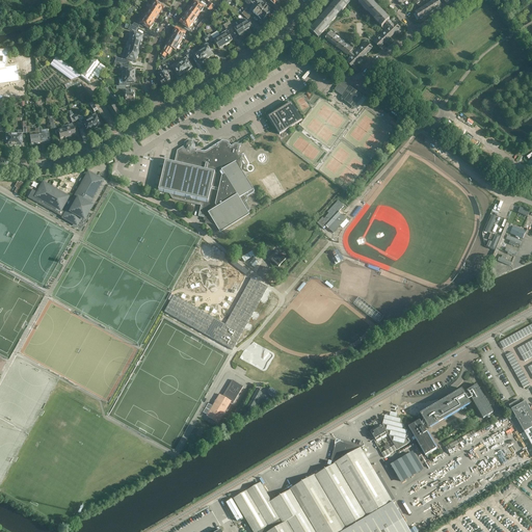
[(153,0),(156,1),(152,7),(160,12),(161,12),(165,7),(158,3),(159,3),(160,0),(153,0)]
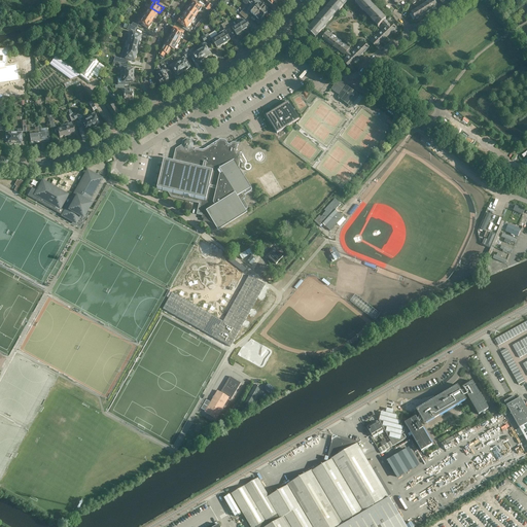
[(190,6),(199,12),(203,7),(194,0),(189,6),(190,6)]
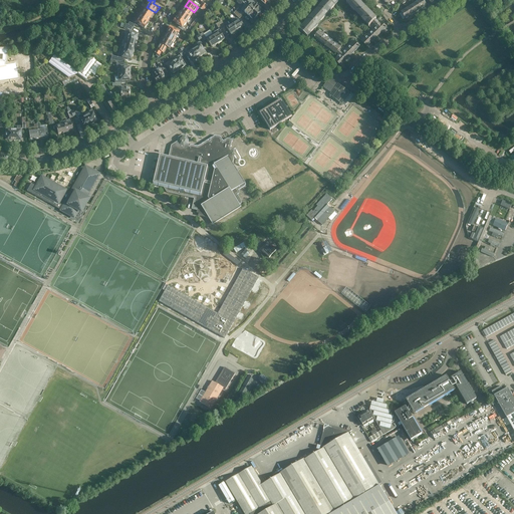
[(337,2),(335,0),(325,0),(319,7),(327,14),(337,2)]
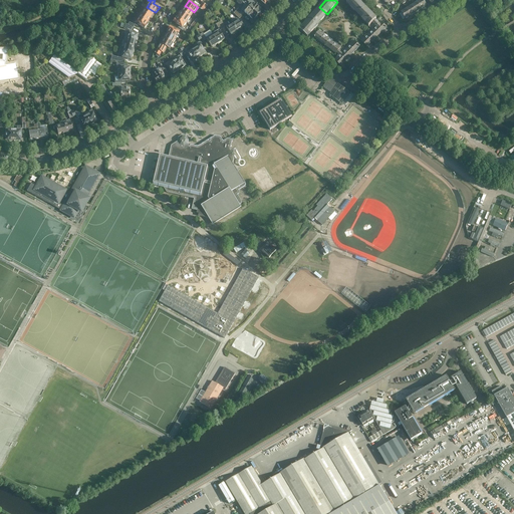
[(348,0),(349,0),(346,4),(357,15),(365,7),(357,0),(348,0)]
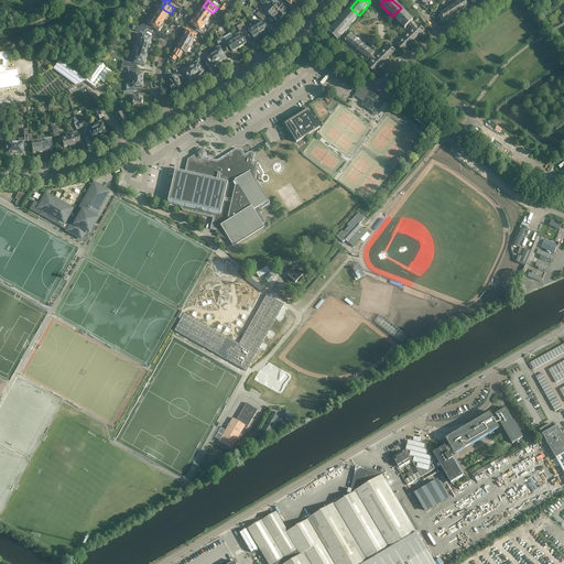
[(463,0),(461,0),(457,2),(462,10),(467,7),(465,3),(463,0)]
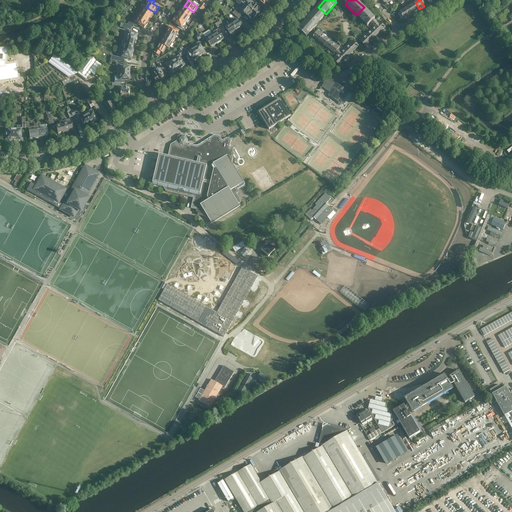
[(415,2),(410,5),(414,12),(419,9),(415,2)]
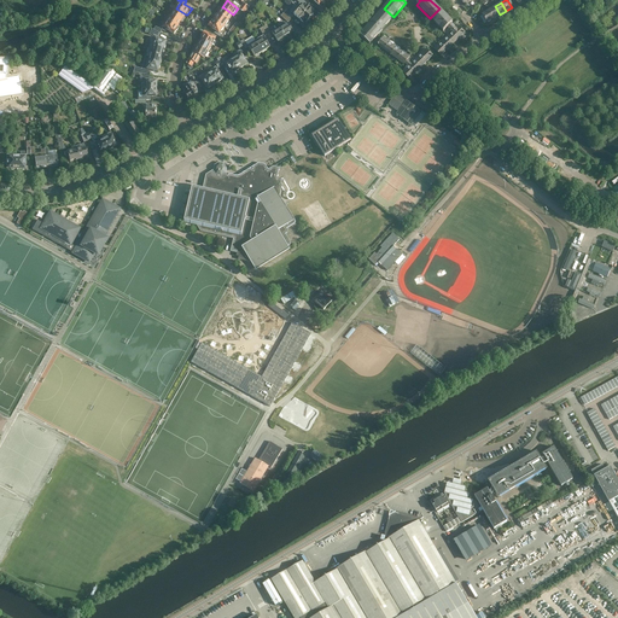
[(303,5),(299,9),(310,18),(314,15),(313,13),(314,11),(305,4),(303,6),(303,5)]
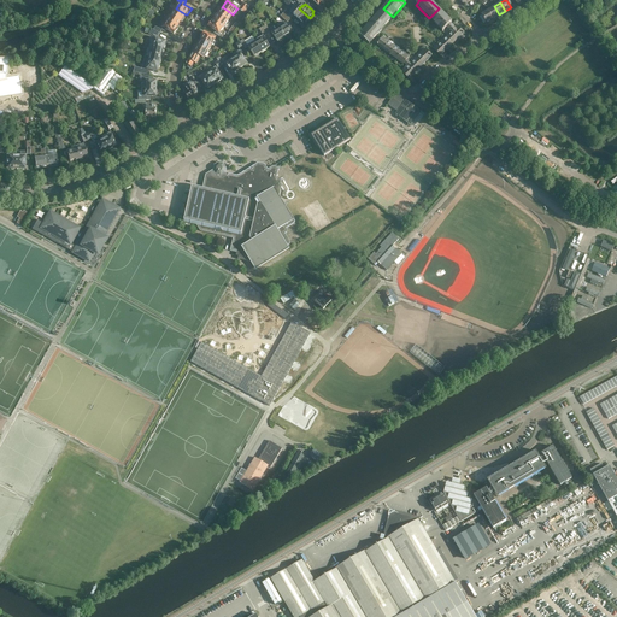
[(186,15),(176,9),(171,5),(169,7),(175,11),(171,15),(182,22),(184,18),(183,17),(186,15)]
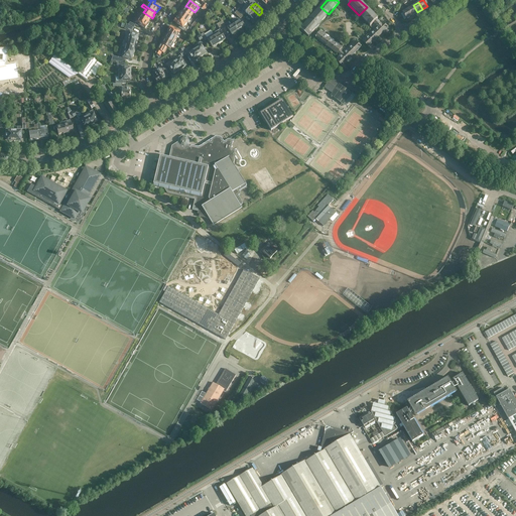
[(245,12),(246,13),(254,20),(255,18),(256,18),(259,15),(250,7),(248,5),(247,7),(246,7),(245,8),(245,9),(244,9),(244,10),(245,11),(245,12)]
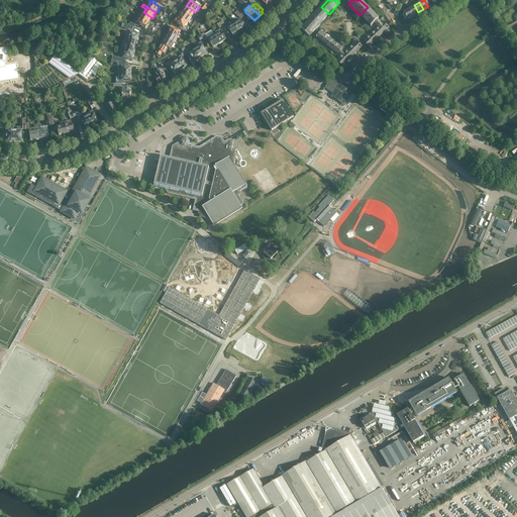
[(414,5),(408,9),(413,16),(418,12),(414,5)]
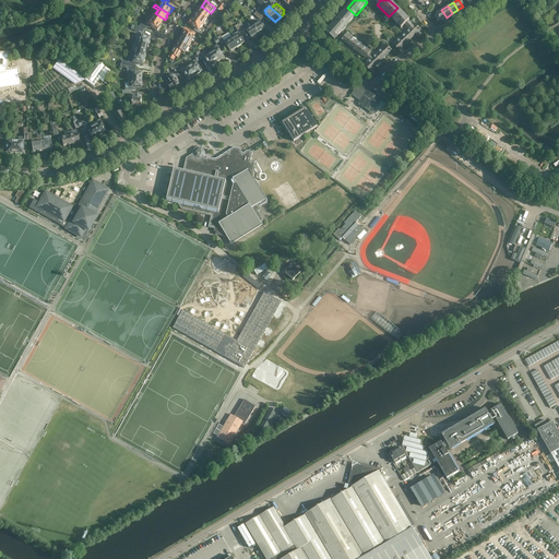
[(199,9),(197,12),(206,19),(211,13),(202,7),(200,10),(199,9)]
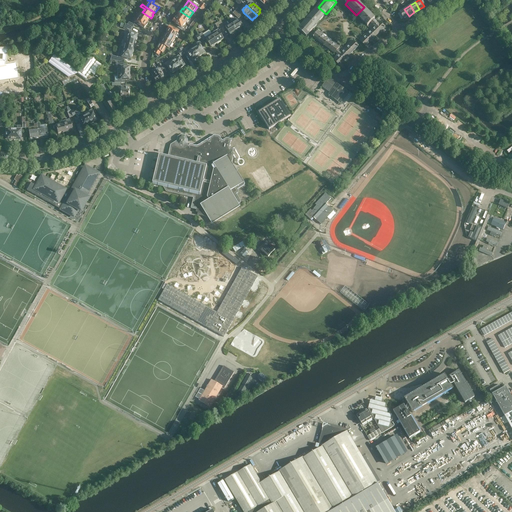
[(316,25),(326,14),(318,7),(308,18),(316,25)]
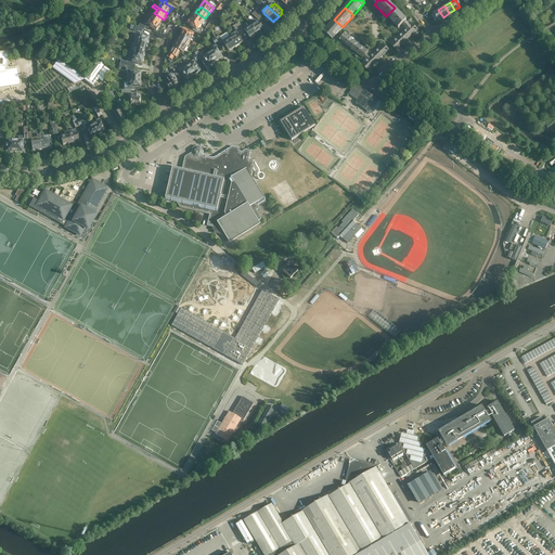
[(395,8),(386,16),(398,28),(407,20),(395,8)]
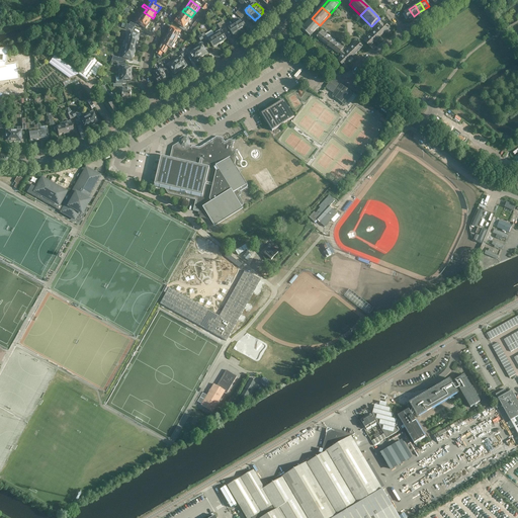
[(240,8),(238,10),(238,11),(244,16),(246,14),(240,8)]
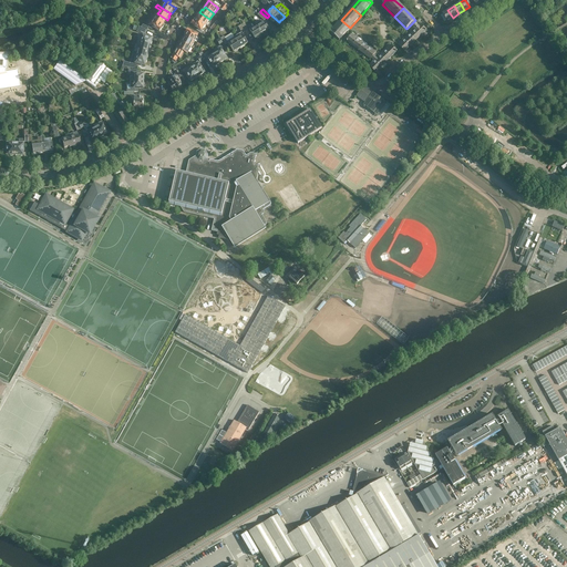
[(453,18),(447,10),(442,13),(446,21),(453,18)]
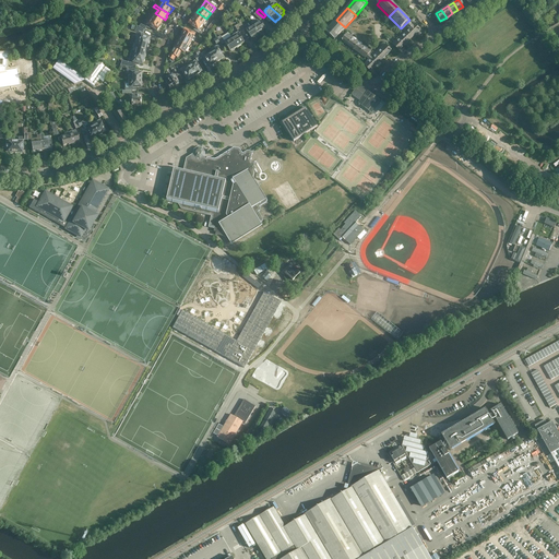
[(195,16),(193,19),(202,25),(206,19),(197,12),(194,15),(195,16)]
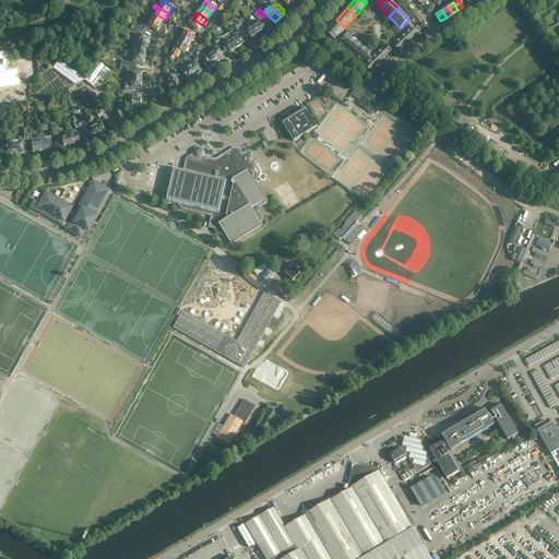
[(155,13),(152,20),(161,25),(162,23),(163,23),(165,20),(155,13)]
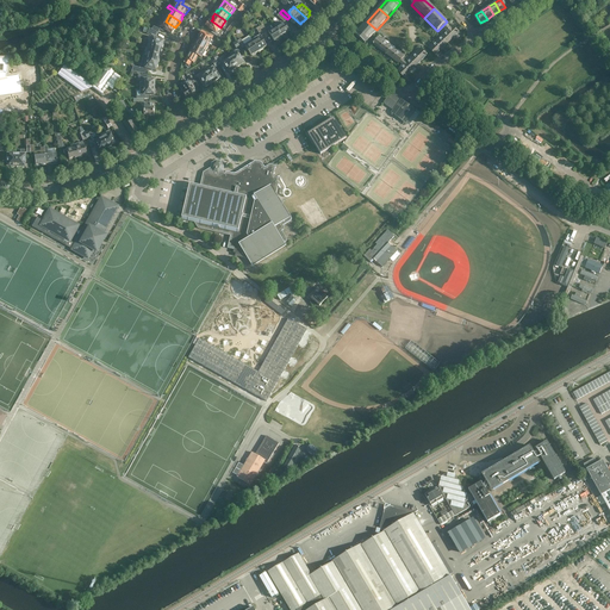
[(221,27),(211,20),(210,20),(206,26),(213,31),(211,33),(218,38),(221,36),(216,33),(221,27)]
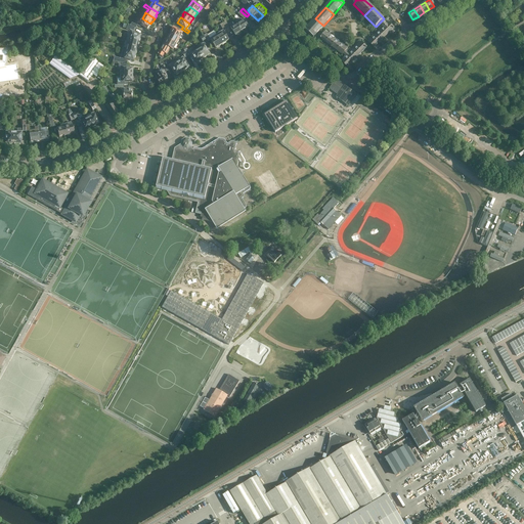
[(150,24),(142,18),(138,24),(147,30),(150,25),(150,24)]
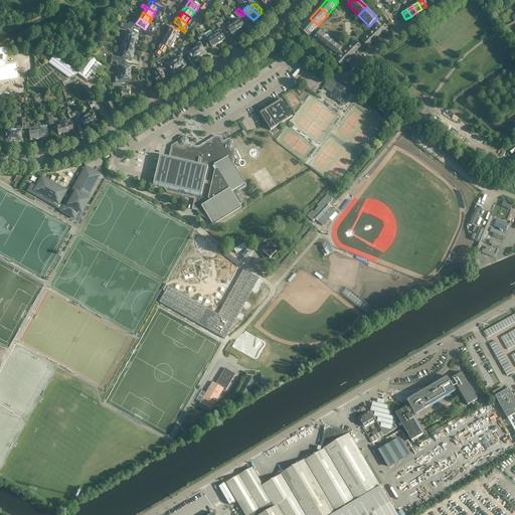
[(318,25),(310,18),(300,30),(307,37),(318,25)]
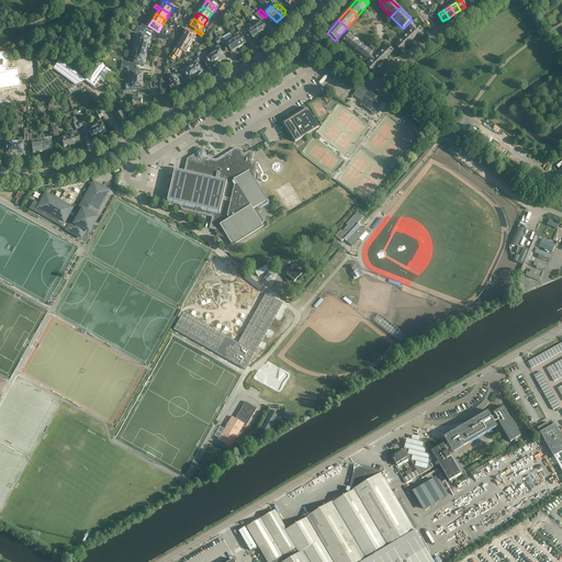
[(254,24),(260,34),(267,30),(262,22),(261,22),(258,21),(254,23),(254,24)]
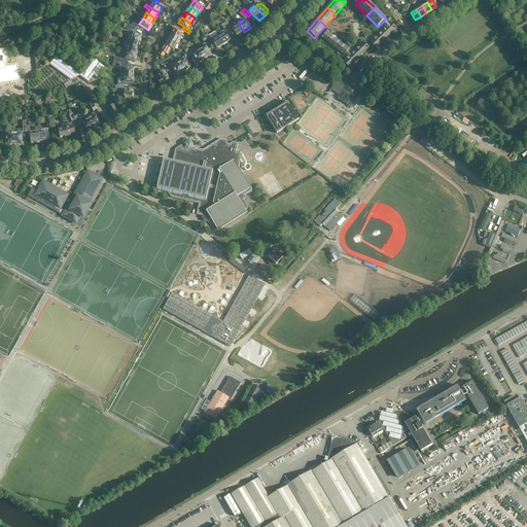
[(393,31),(396,28),(391,23),(388,26),(385,22),(382,24),(385,28),(390,32),(392,30),(393,31)]
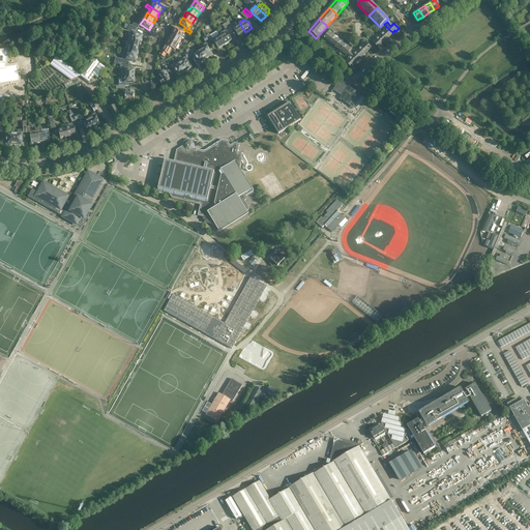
[(239,23),(233,27),(238,36),(245,32),(239,23)]
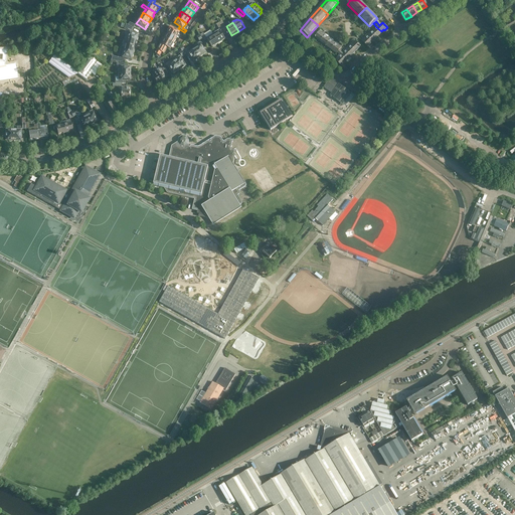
[(219,29),(212,34),(218,43),(225,39),(220,32),(221,32),(220,30),(223,29),(219,23),(216,24),(219,29)]
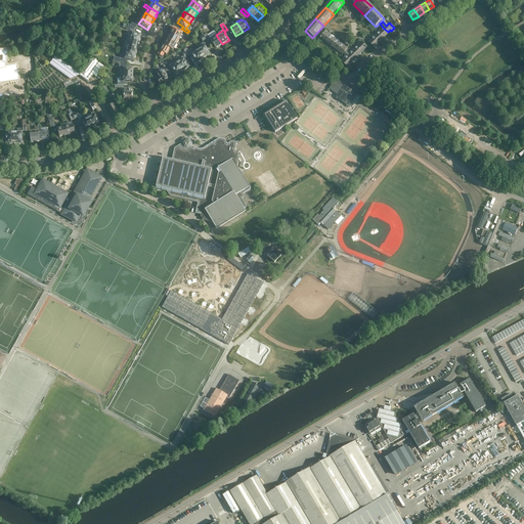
[(170,34),(171,34),(179,39),(183,33),(182,33),(183,31),(181,30),(180,31),(173,28),(170,34)]
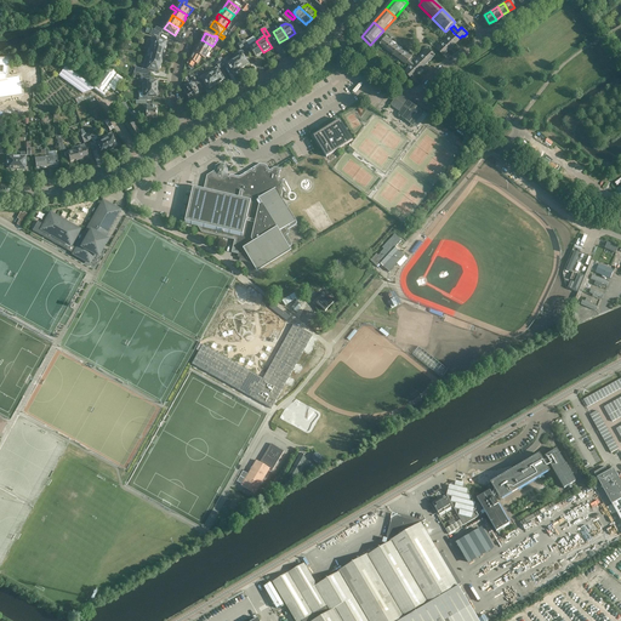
[(457,43),(461,39),(460,38),(454,33),(451,35),(450,34),(448,36),(449,38),(454,44),(456,41),(457,43)]
